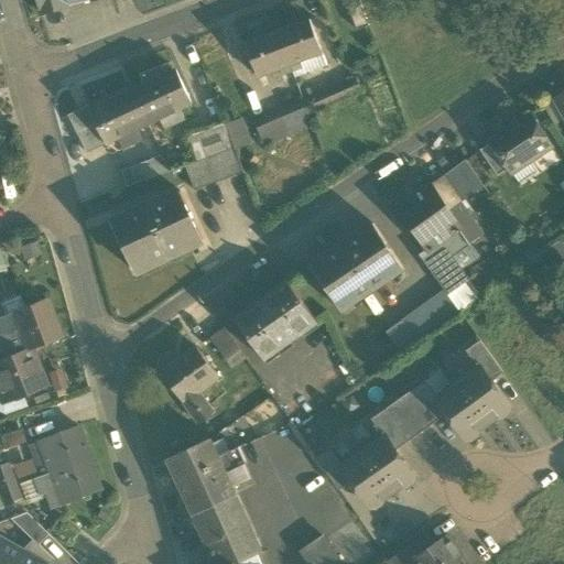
[(36,0),(41,14),(62,9),(60,1),(65,0),(93,0),(94,0),(36,0)]
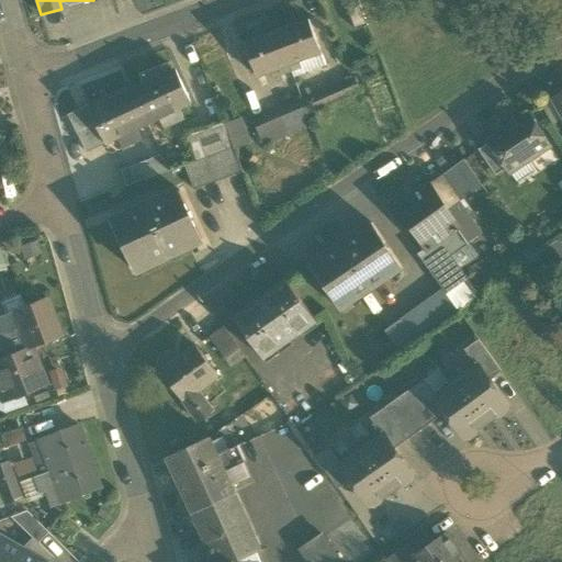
[(346,6),(356,30),(368,25),(358,1),(346,6)]
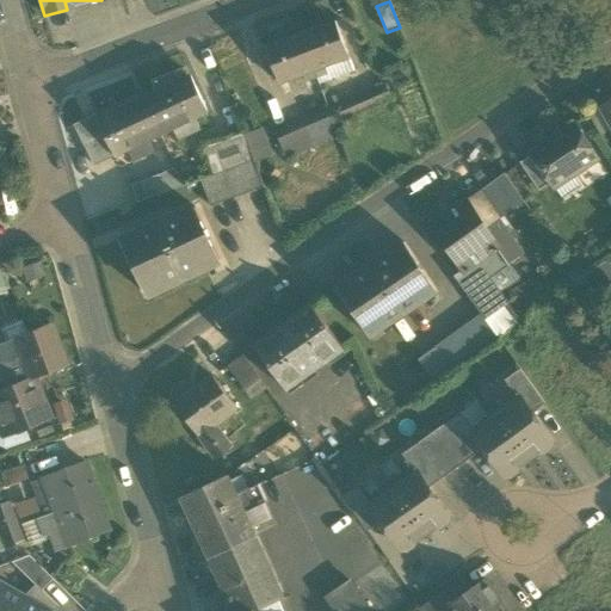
[(335,22),(301,35),(318,78),(328,74),(325,67),(349,57),(335,22)]
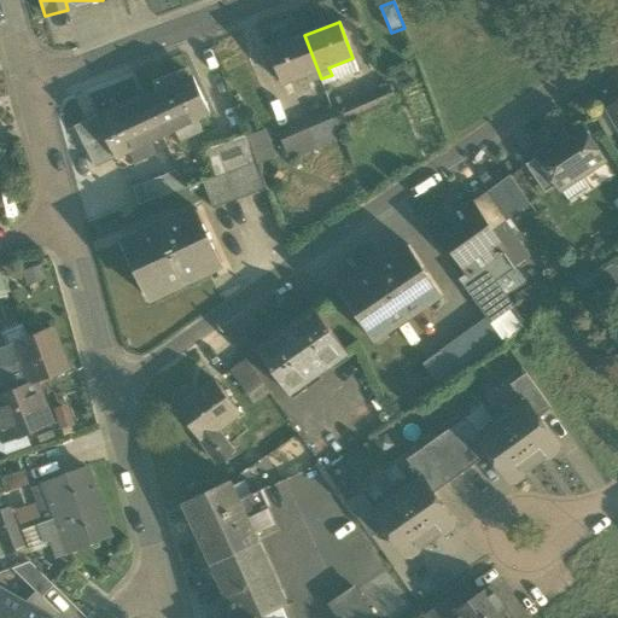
[(316,80),(321,79),(304,35),(268,48),(281,85),(314,73),(316,80)]
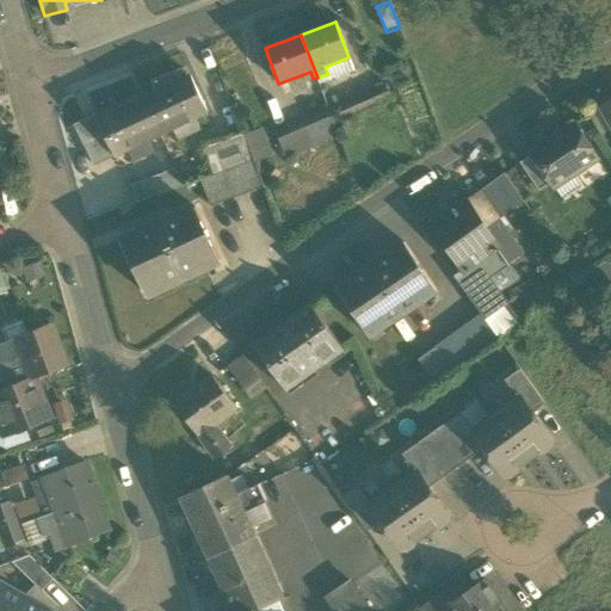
[(353,72),(349,57),(325,67),(328,74),(329,80),(353,72)]
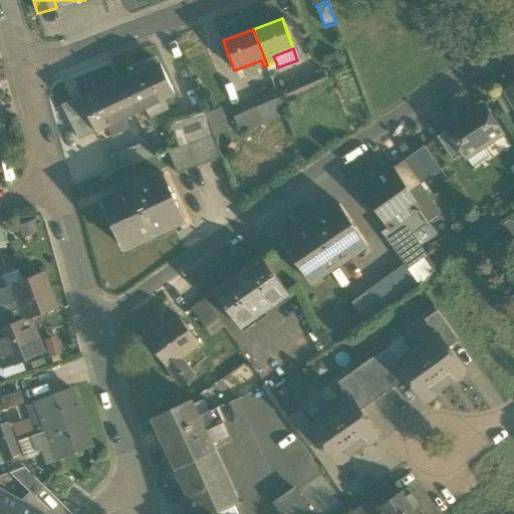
[(132,76),(160,62),(157,55),(127,67),(132,76)]
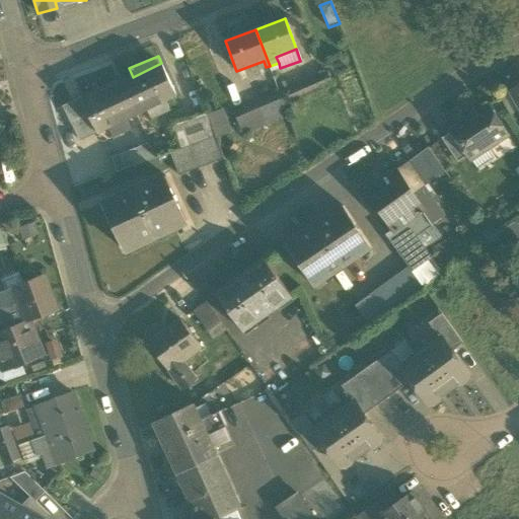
[(133,77),(122,82),(136,114),(146,108),(165,99),(176,94),(161,63),(133,77)]
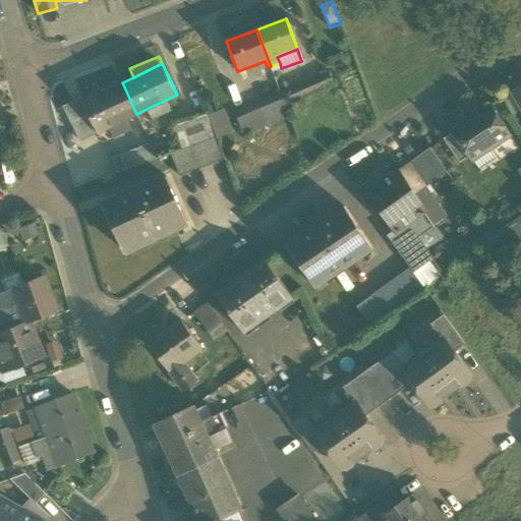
[(329,72),(280,93),(285,105),(334,83),(329,72)]
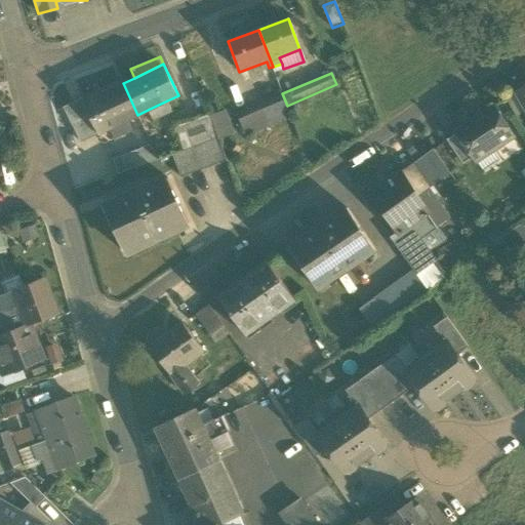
[(126,120),(137,115),(123,83),(83,102),(97,133),(108,128),(126,120)]
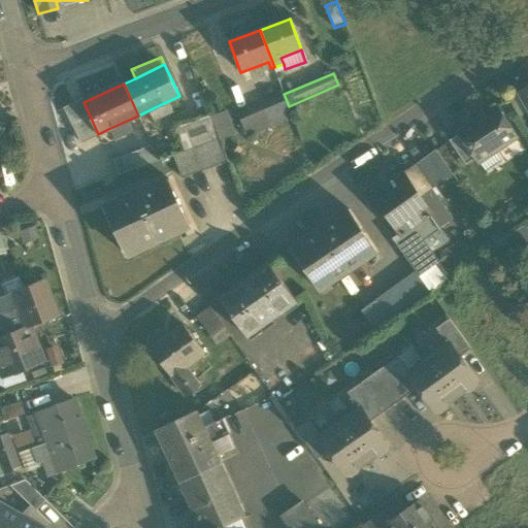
[(527,84),(517,90),(527,109),(527,84)]
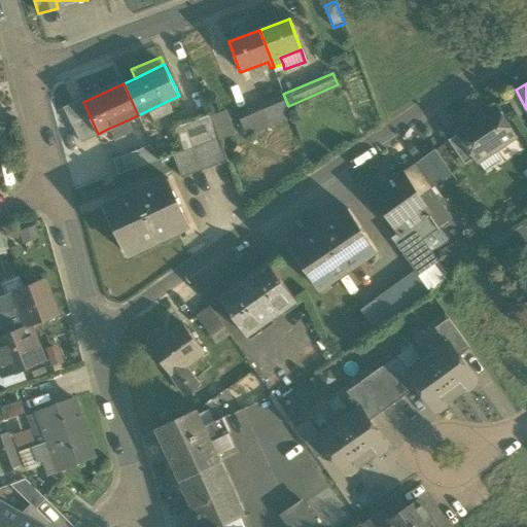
[(237,114),(242,127),(288,106),(283,94),(237,114)]
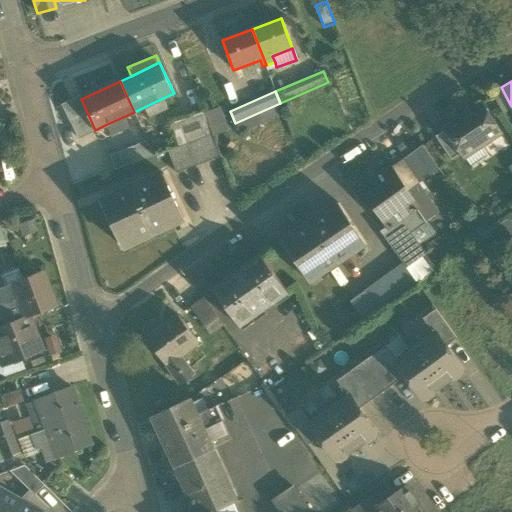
[(167,108),(163,98),(144,107),(149,117),(167,108)]
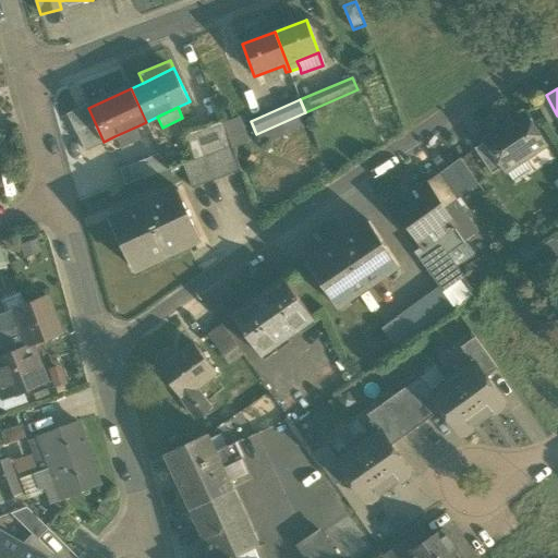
[(81,142),(85,150),(104,142),(88,108),(71,117),(81,142)]
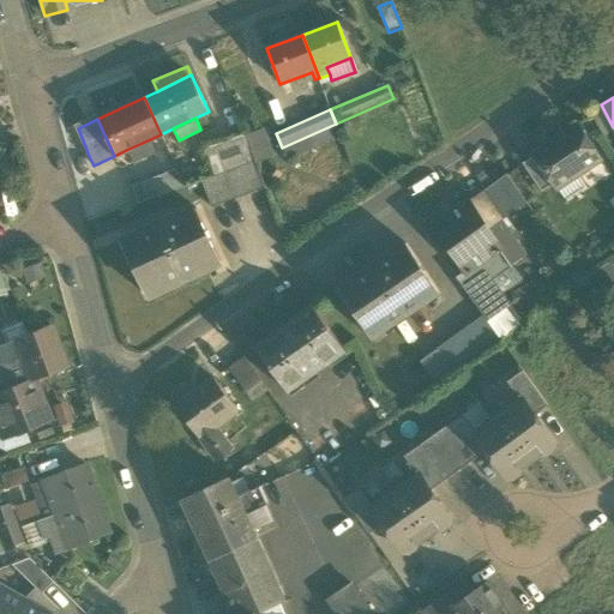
[(339,134),(336,124),(282,148),(287,158),(339,134)]
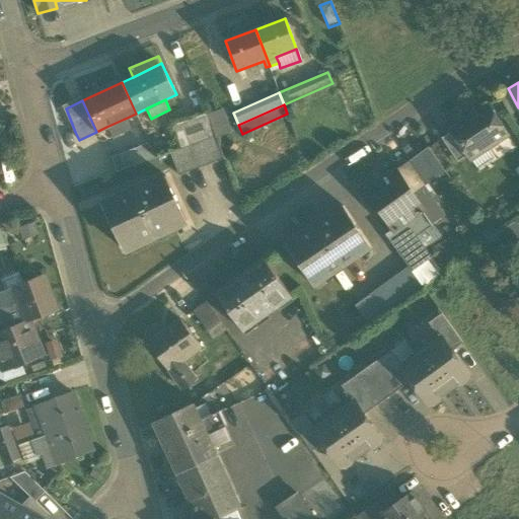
[(452,132),(467,155),(485,144),(487,148),(487,147),(488,148),(490,148),(498,143),(498,141),(498,140),(507,134),(490,106),(452,132)]
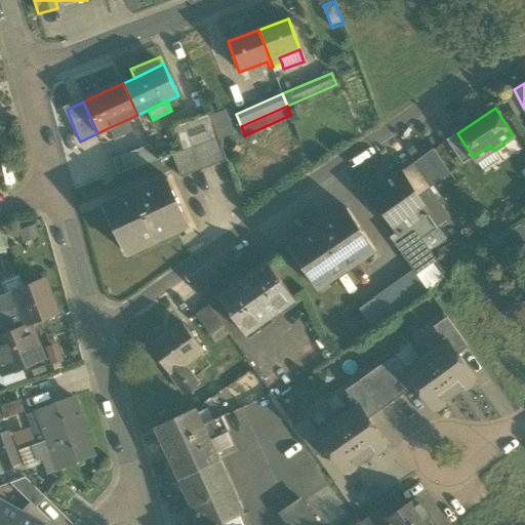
[(218,137),(218,138),(233,133),(224,111),(210,116),(218,137)]
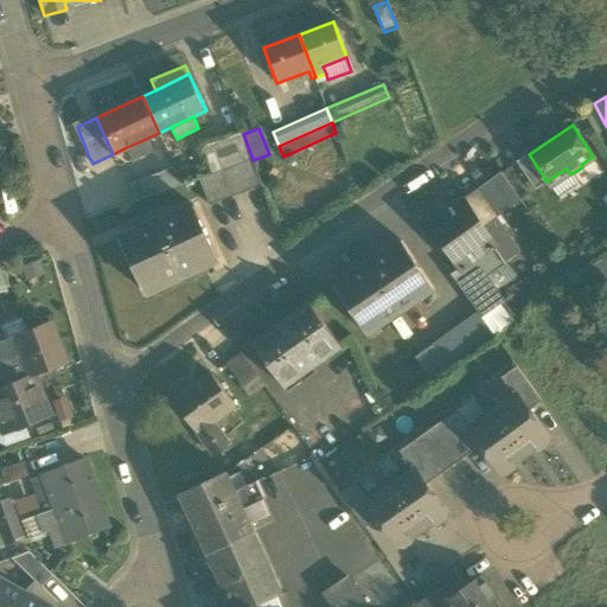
[(202,147),(211,174),(253,159),(243,134),(242,132),(202,147)]
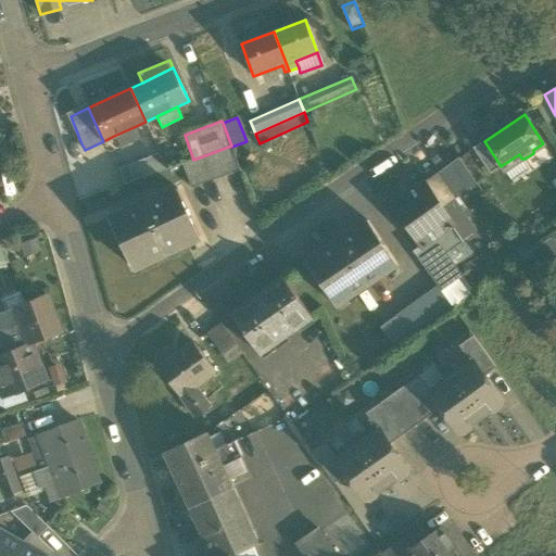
[(139,138),(134,127),(114,136),(119,147),(139,138)]
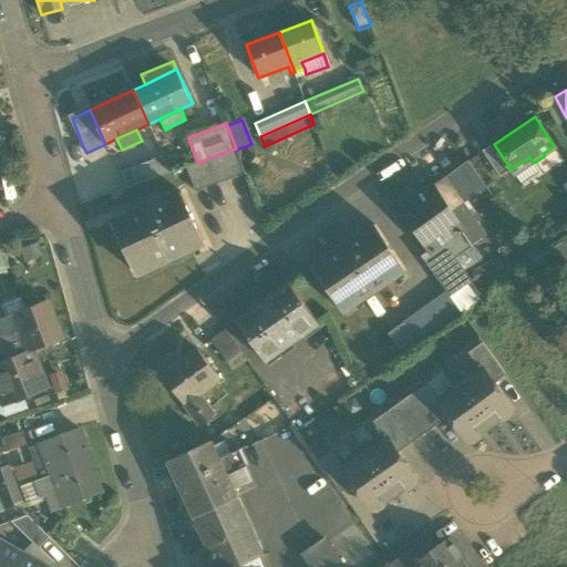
[(483,151),(500,177),(511,169),(494,144),(483,151)]
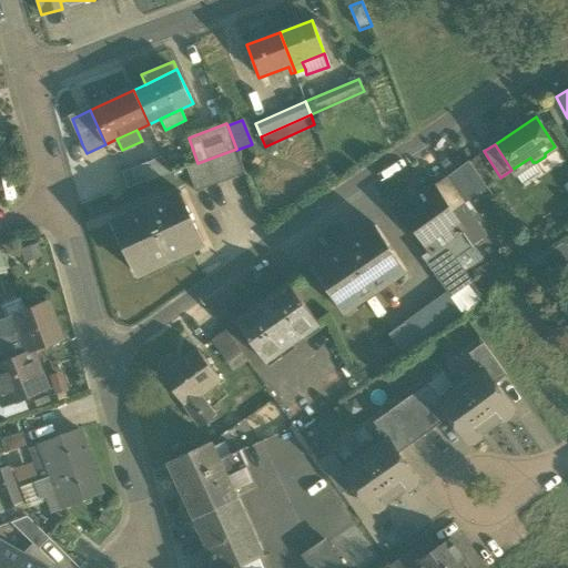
[(236,150),(236,149),(198,163),(186,168),(195,192),(245,173),(236,150)]
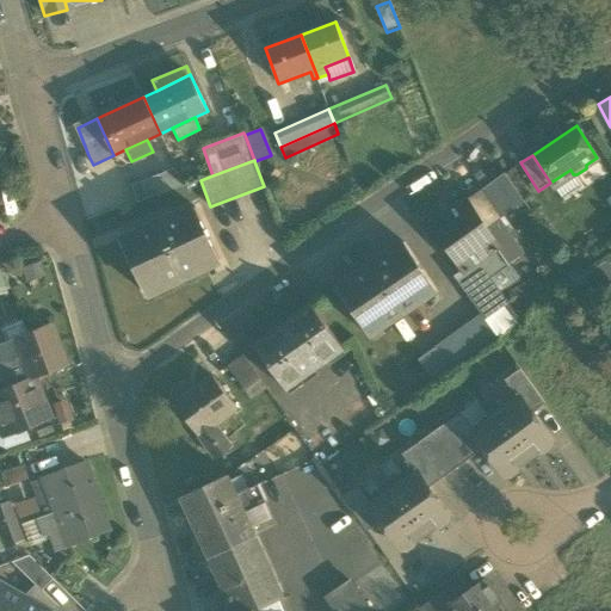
[(554,186),(573,174),(571,170),(550,183),(554,186)]
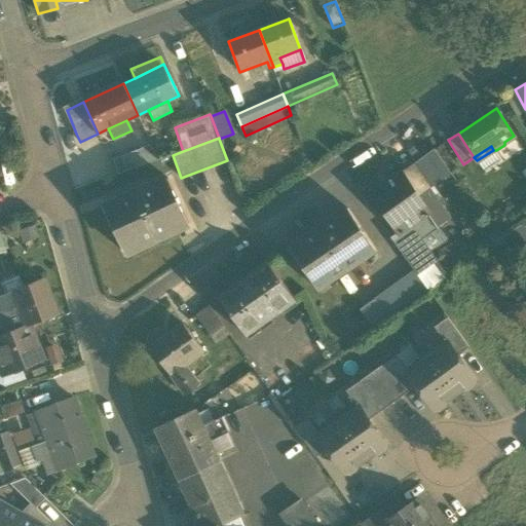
[(413,164),(428,189),(428,188),(450,174),(435,149),(413,164)]
